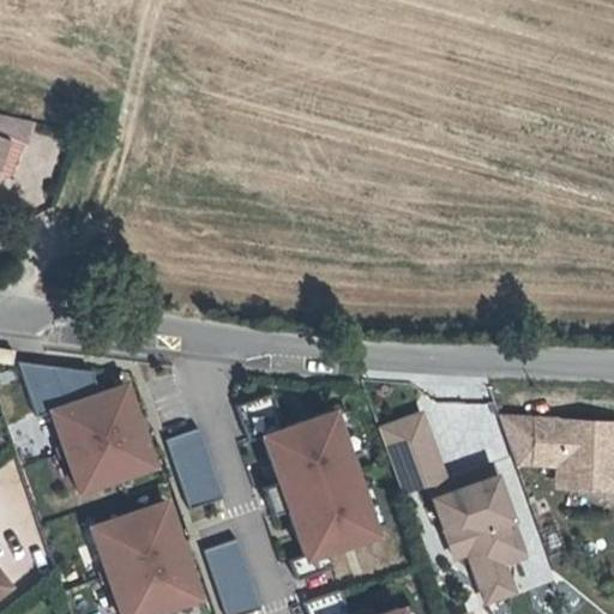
[(34,122),(0,114),(0,133),(25,144),(34,122)]
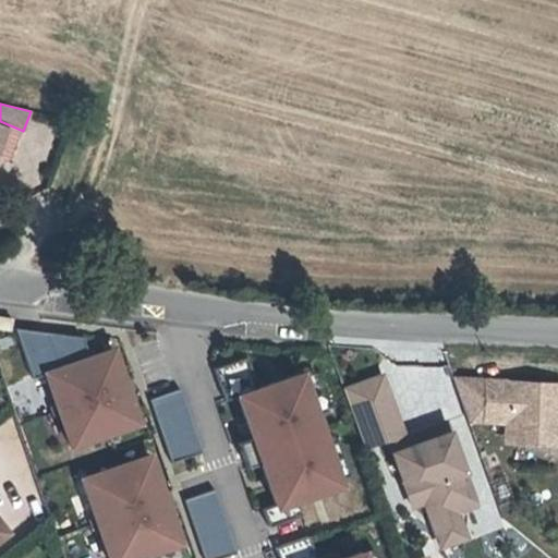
[(7,131),(0,146),(0,164),(1,164),(10,160),(19,135),(7,131)]
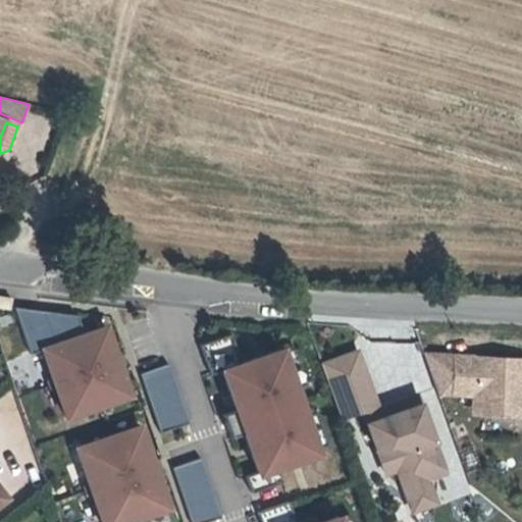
[(108,325),(42,346),(64,419),(131,399),(108,325)]
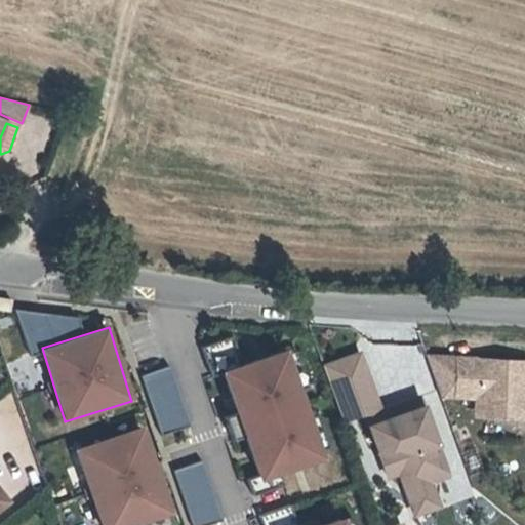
[(320,363),(338,416),(360,409),(373,449),(380,447),(387,466),(394,469),(400,486),(407,489),(420,484),(423,478),(442,472),(415,394),(388,404),(392,415),(379,419),(376,408),(356,350),(320,363)]
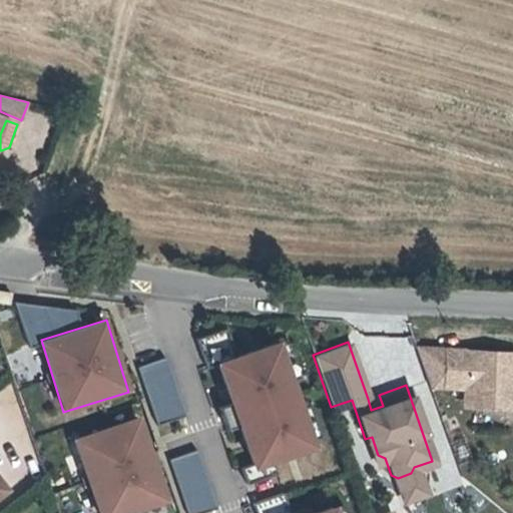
[(282,346),(217,366),(250,472),(316,452),(282,346)]
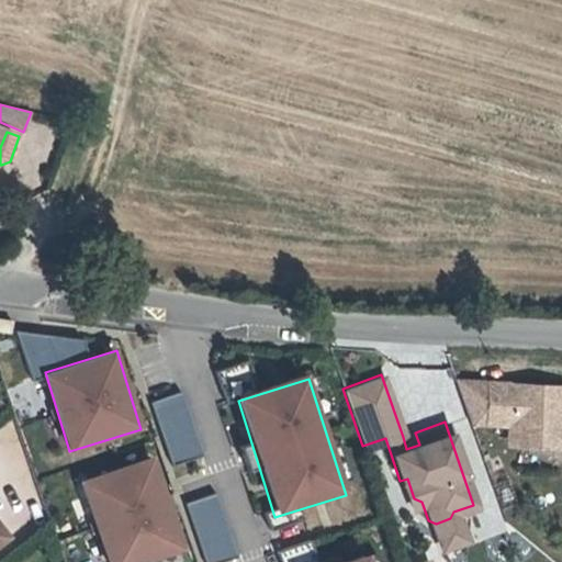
[(515,382),(457,379),(472,422),(510,423),(510,433),(523,442),(555,445),(561,439),(561,385),(525,383),(525,392),(515,391),(515,382)]
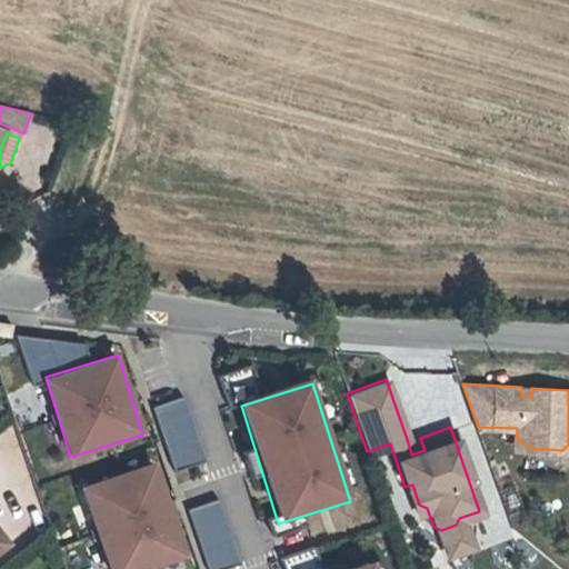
[(531,388),(521,387),(521,396),(531,397),(531,388)]
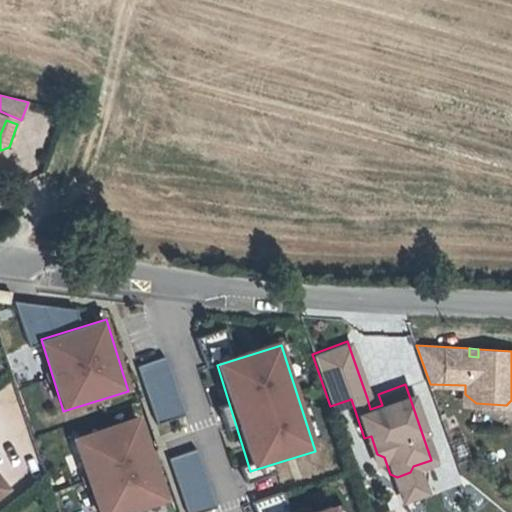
[(155,422),(183,413),(166,357),(138,366),(155,422)]
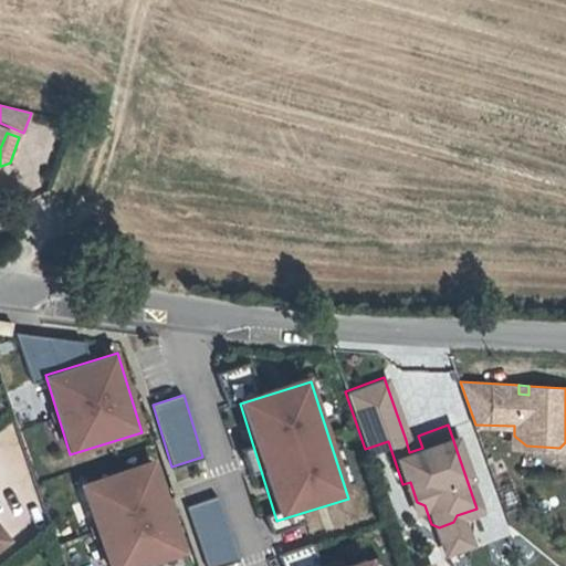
[(418,436),(406,440),(409,452),(422,448),(418,436)]
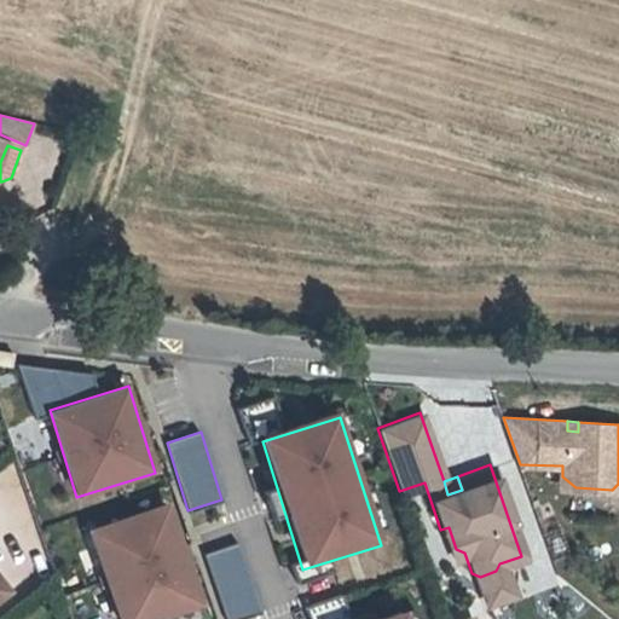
[(173,510),(94,534),(120,618),(128,618),(200,597),(173,510)]
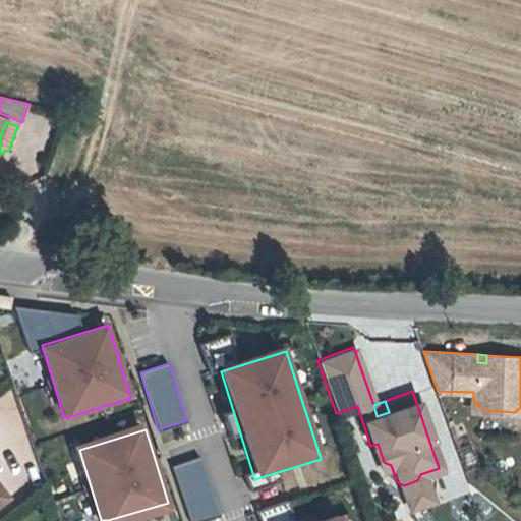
[(370,446),(379,469),(391,465),(384,462),(378,444),(370,446)]
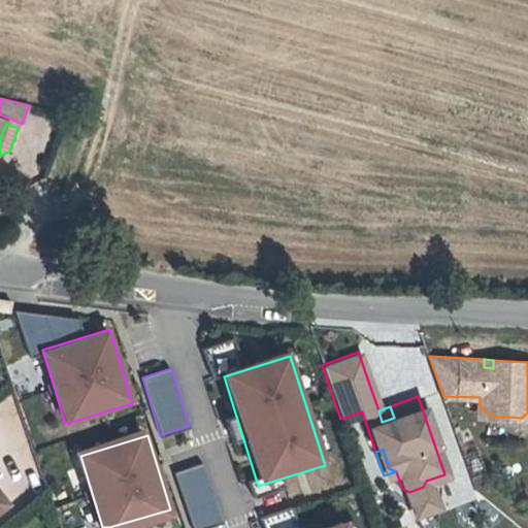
[(174,472),(193,527),(197,527),(223,520),(204,462),(174,472)]
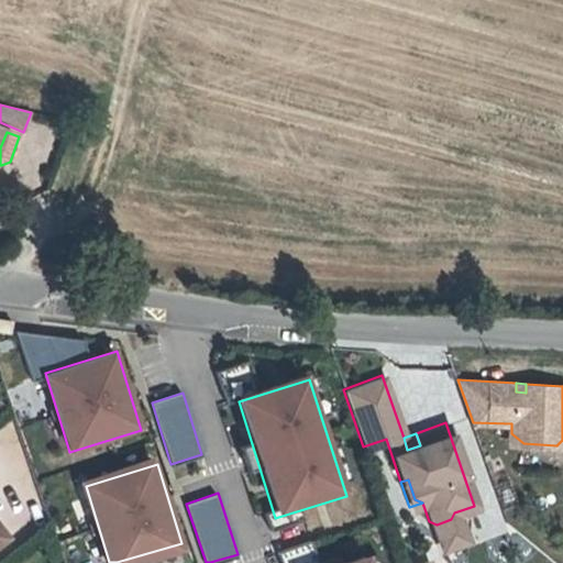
[(437,525),(429,521),(438,548),(463,539),(454,512),(451,519),(437,525)]
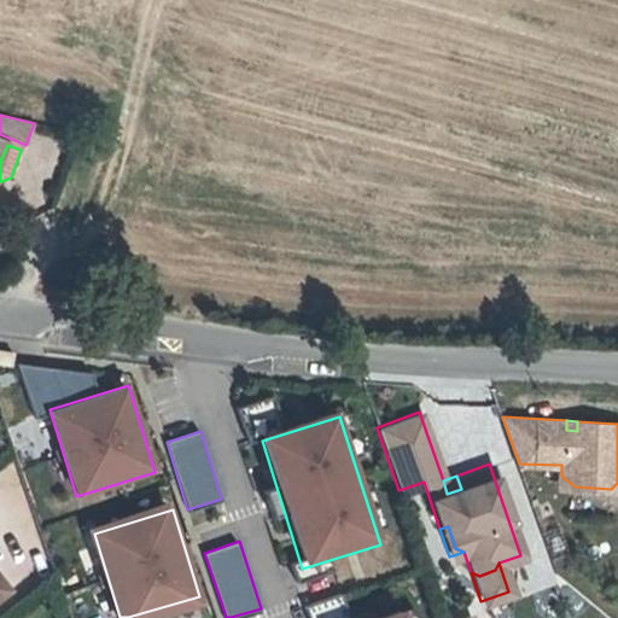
[(309,617),(338,617),(343,617),(339,598),(307,604),(309,617)]
